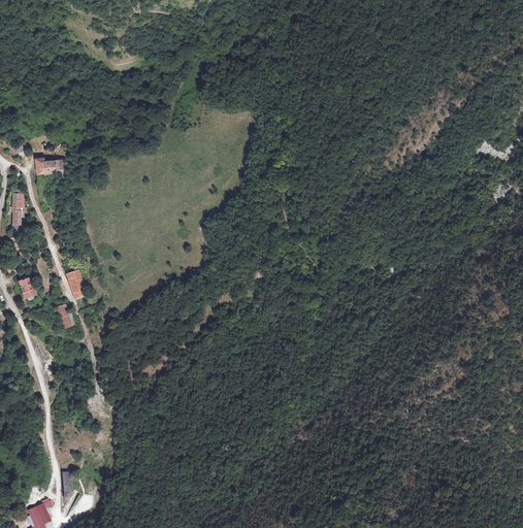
[(24,149),(21,140),(10,144),(13,153),(24,149)]
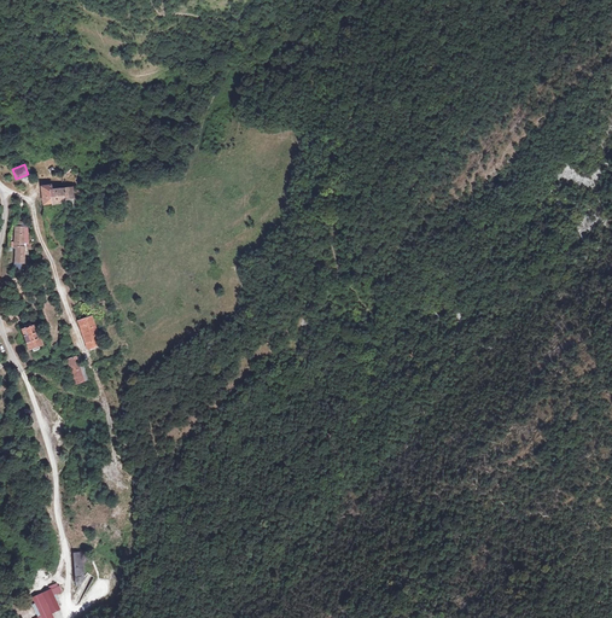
[(52,190),(50,184),(40,185),(44,203),(63,202),(63,209),(70,208),(69,187),(52,190)]
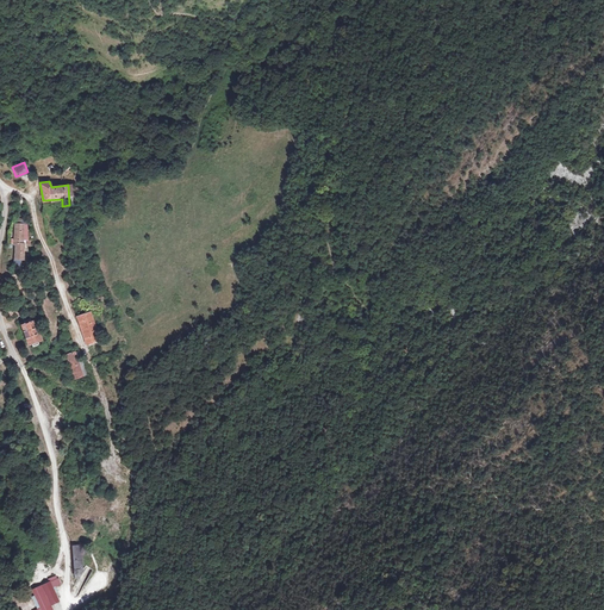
[(342,284),(349,299),(356,296),(348,280),(342,284)]
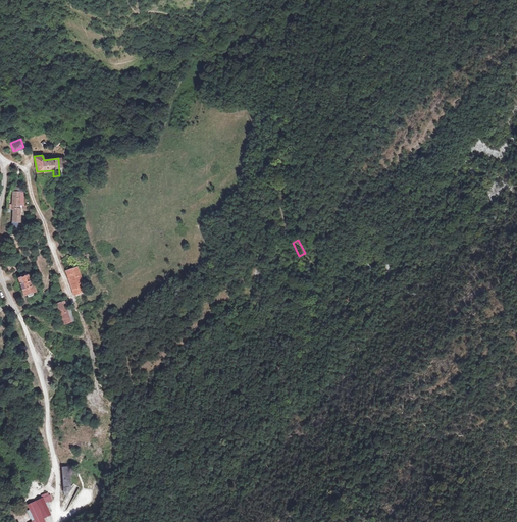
[(309,262),(305,253),(299,256),(304,264),(309,262)]
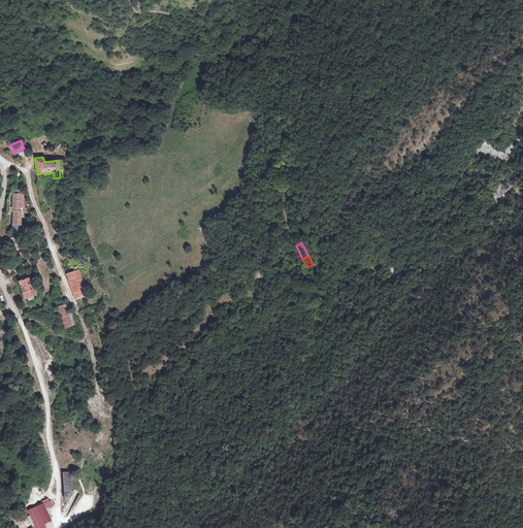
[(76,270),(64,274),(68,285),(73,283),(75,287),(69,289),(72,298),(85,294),(76,270)]
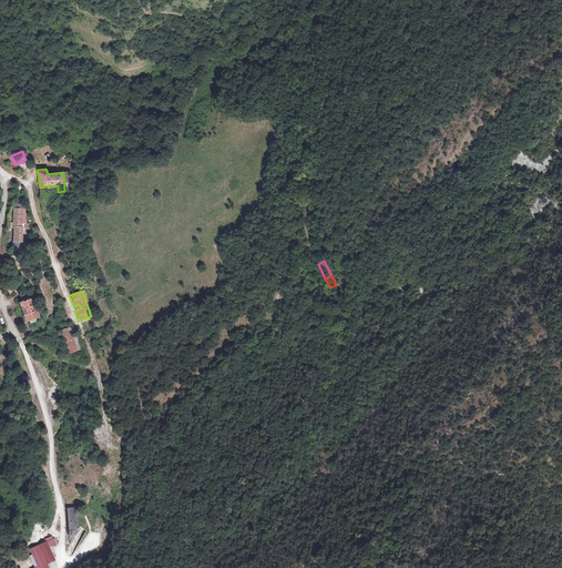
[(24,296),(16,300),(23,321),(26,320),(27,322),(33,320),(32,317),(36,316),(29,298),(26,300),(24,296)]
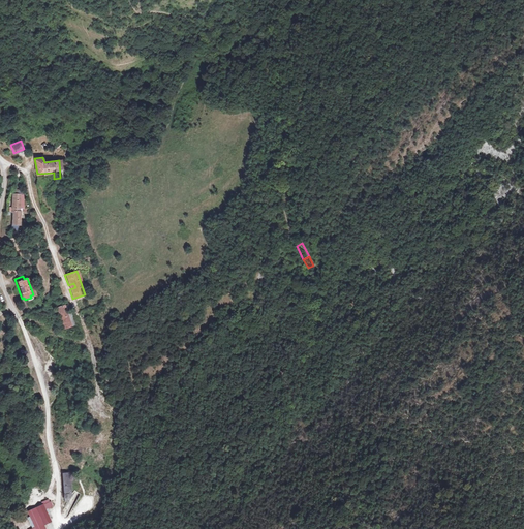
[(72,324),(65,306),(55,309),(62,329),(72,324)]
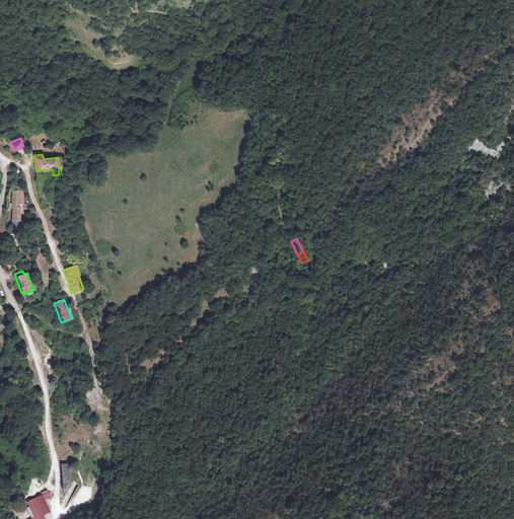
[(67,484),(67,464),(59,464),(60,494),(66,493),(67,484)]
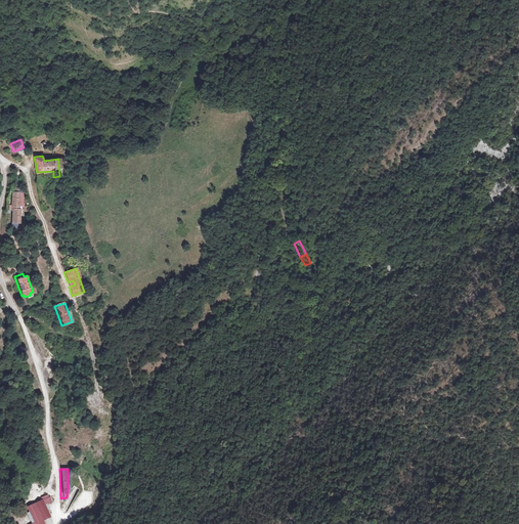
[(42,494),(36,497),(37,500),(23,507),(30,523),(40,523),(41,523),(46,521),(40,507),(46,503),(45,498),(44,498),(42,494)]
